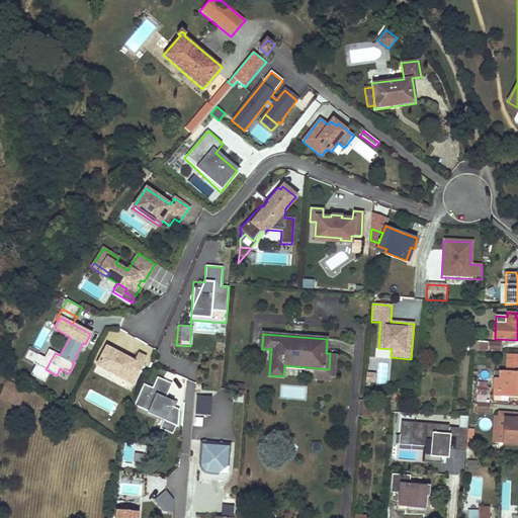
[(478,341),(478,350),(500,351),(501,342),(478,341)]
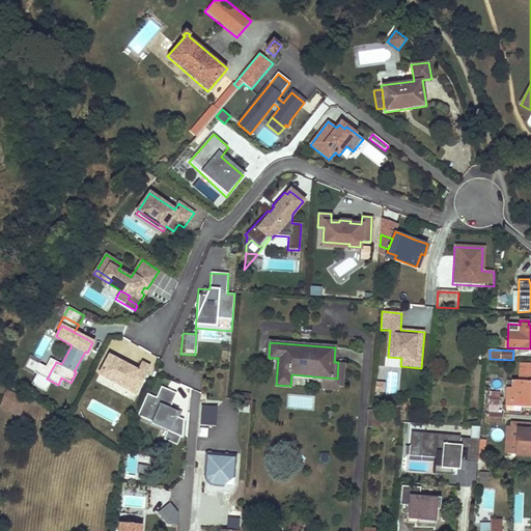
[(37,363),(33,370),(47,379),(56,362),(49,358),(45,366),(37,363)]
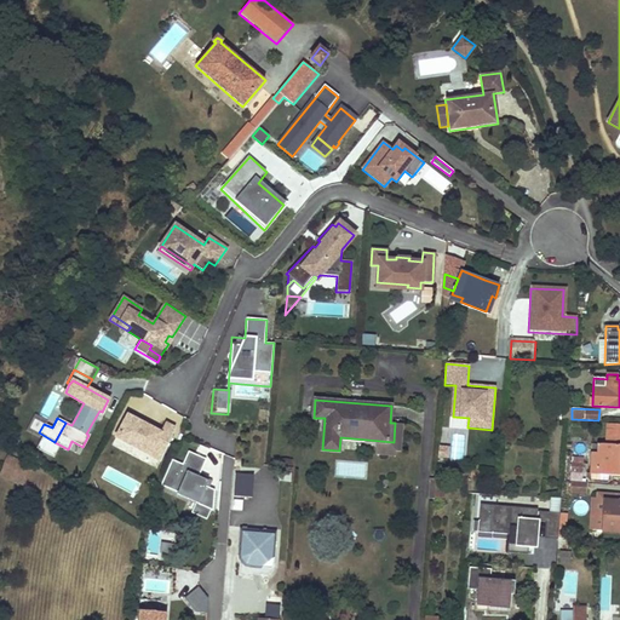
[(125,418),(115,441),(149,457),(154,446),(165,451),(174,429),(164,424),(159,434),(125,418)]
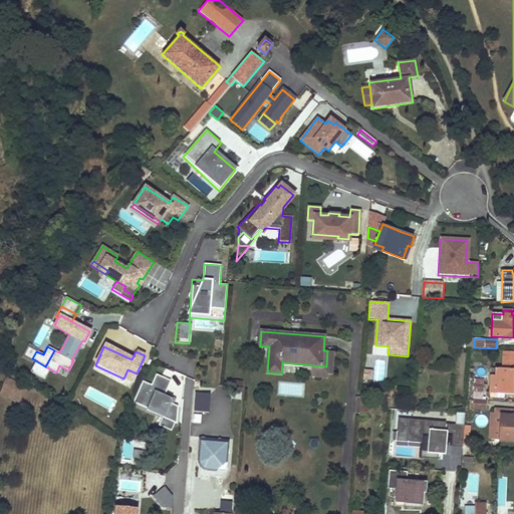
[(513,394),(513,351),(503,351),(502,368),(495,368),(495,375),(490,375),(490,393),(513,394)]
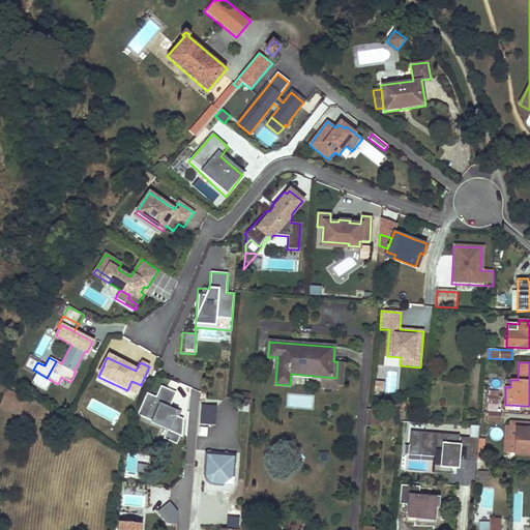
[(383,388),(384,381),(376,380),(375,388),(383,388)]
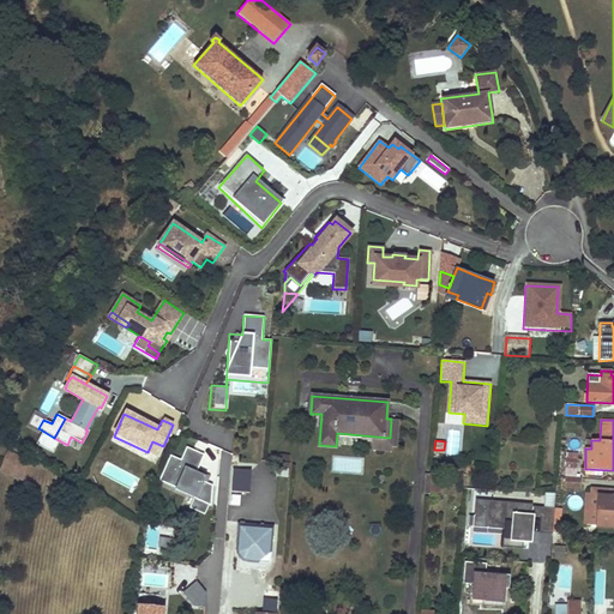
[(152,441),(148,452),(160,457),(163,446),(152,441)]
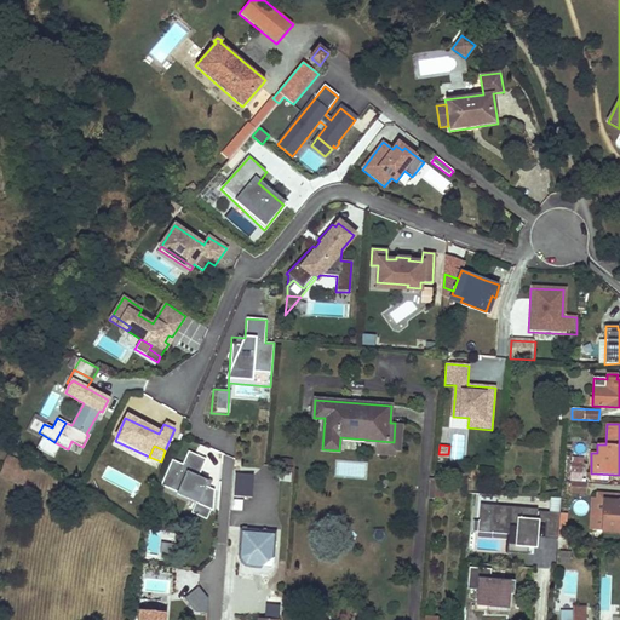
[(183,464),(171,460),(160,492),(196,503),(193,515),(208,520),(218,487),(199,480),(205,458),(188,452),(183,464)]
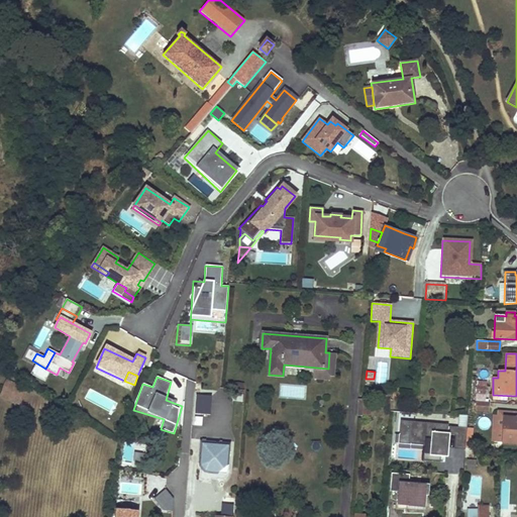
[(196,395),(196,416),(211,416),(211,395),(196,395)]
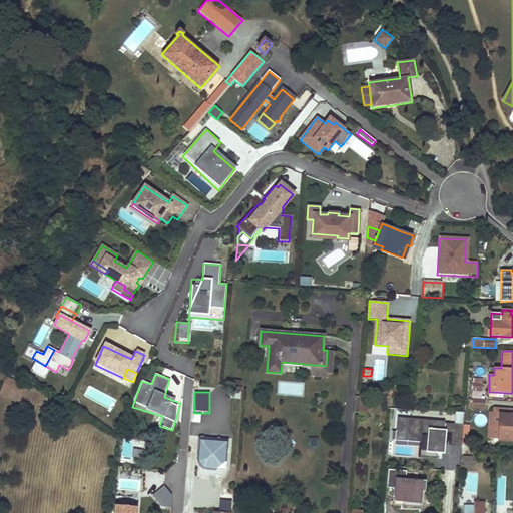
[(472,399),(472,408),(485,409),(485,400),(472,399)]
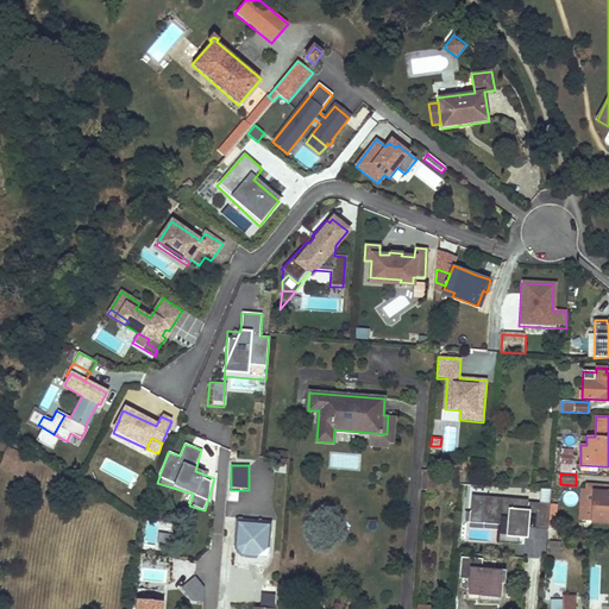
[(591,521),(594,485),(589,485),(588,491),(583,491),(581,520),(591,521)]
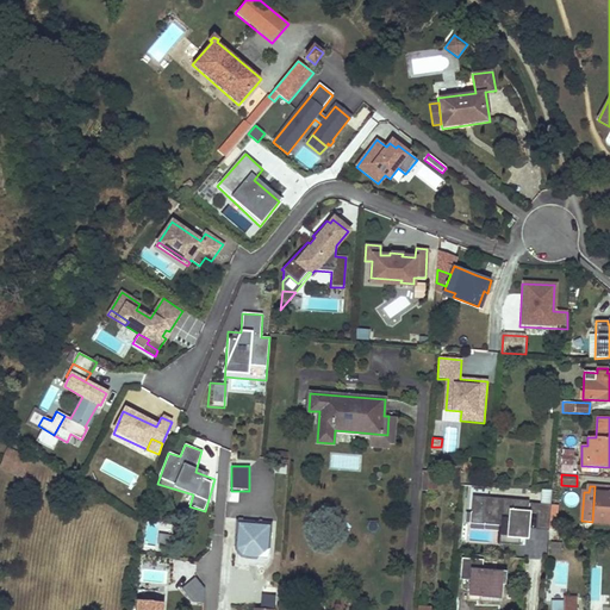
[(609,486),(595,486),(592,522),(609,523),(609,486)]
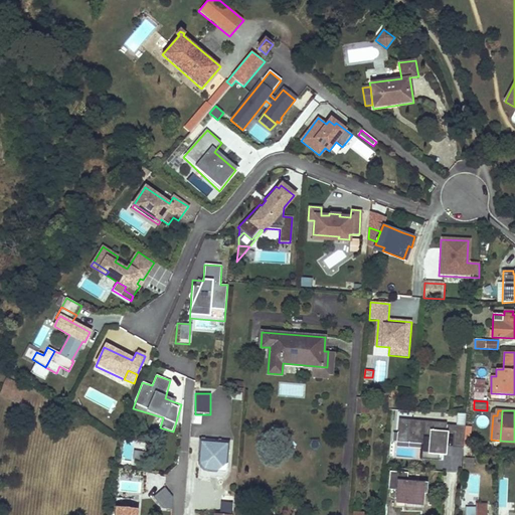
[(420,458),(438,460),(439,455),(440,445),(445,446),(446,433),(455,434),(453,447),(463,448),(465,426),(447,424),(447,422),(399,416),(399,418),(400,418),(398,433),(423,436),(422,443),(420,458)]
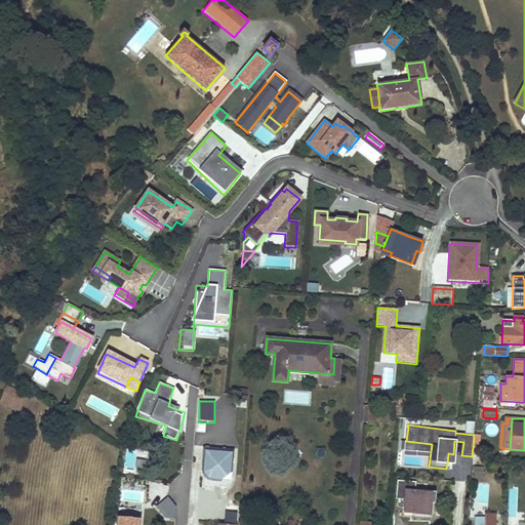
[(406,441),(406,448),(431,451),(432,444),(406,441)]
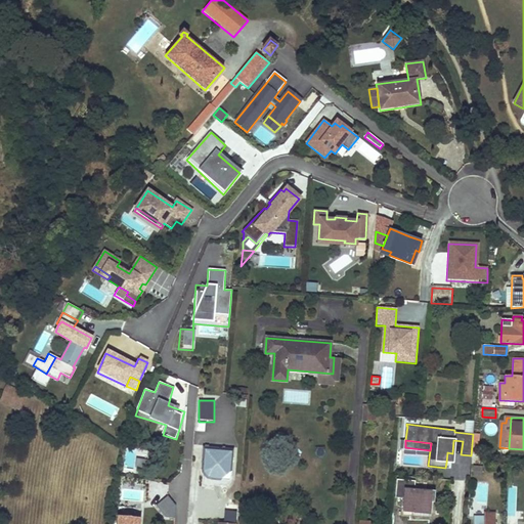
[(233,450),(204,447),(201,468),(203,475),(205,477),(212,480),(221,481),(222,475),(225,472),(230,471),(231,471),(233,450)]
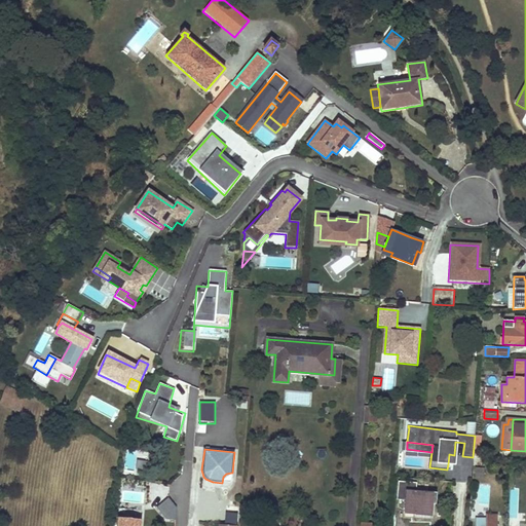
[(145,476),(147,461),(137,460),(135,474),(145,476)]
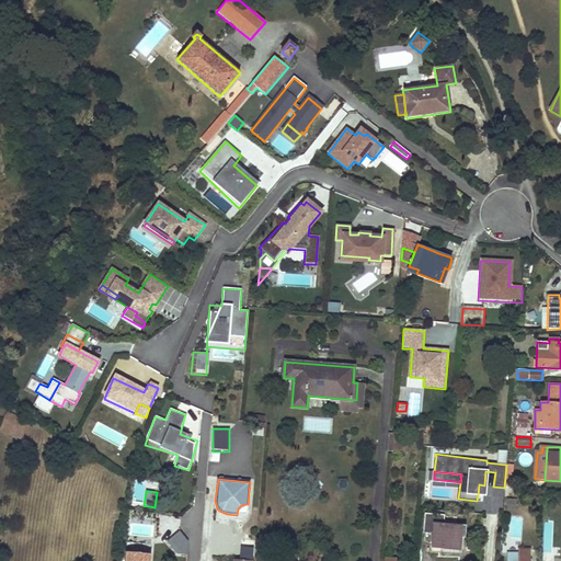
[(245,516),(247,504),(241,505),(238,508),(237,515),(245,516)]
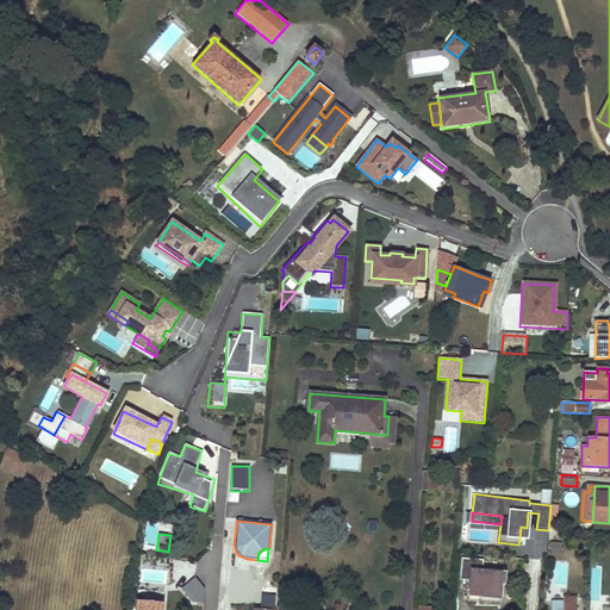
[(460,580),(471,580),(470,591),(480,592),(480,597),(500,598),(502,584),(505,584),(506,572),(483,571),(484,560),(461,558),(460,580)]
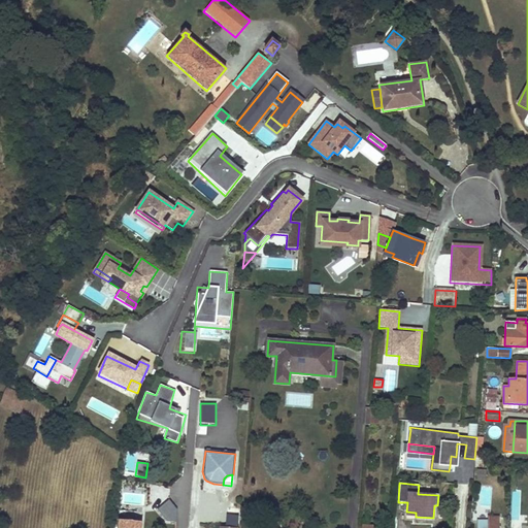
[(162,522),(176,523),(177,504),(163,503),(162,522)]
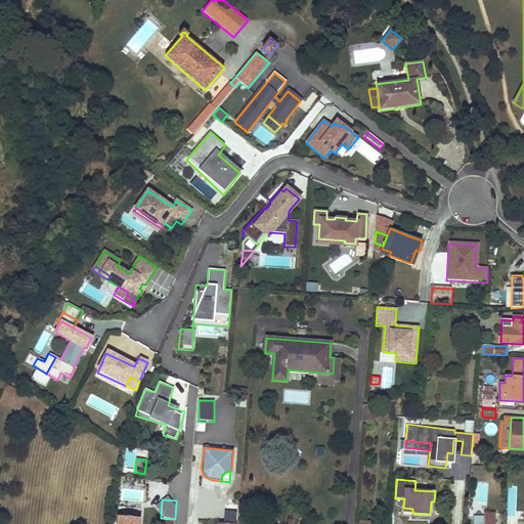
[(226,500),(225,523),(235,523),(237,501),(226,500)]
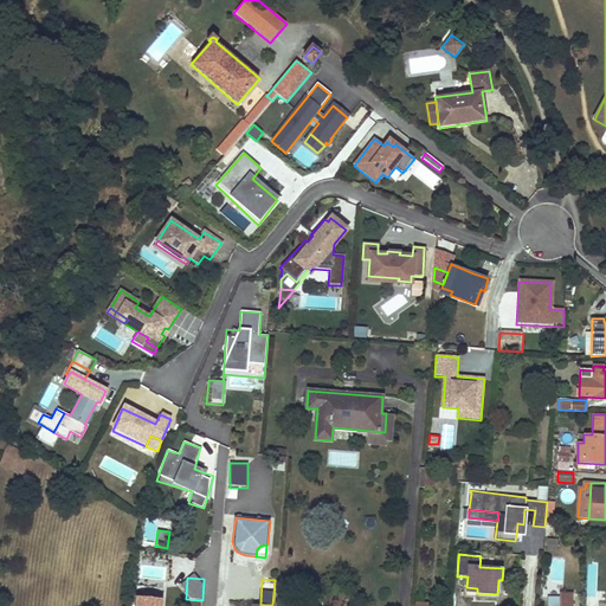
[(548,603),(547,605),(573,605),(573,594),(560,594),(560,597),(553,597),(548,603)]
